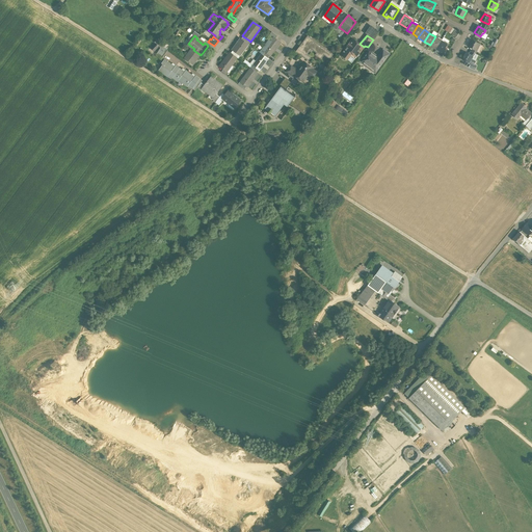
[(442,41),(435,36),(430,45),(436,49),(442,41)]
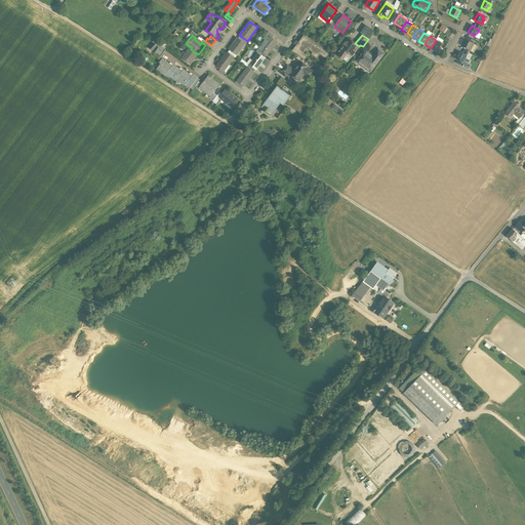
[(270,37),(268,40),(266,39),(258,49),(266,55),(267,55),(277,42),(272,38),(270,37)]
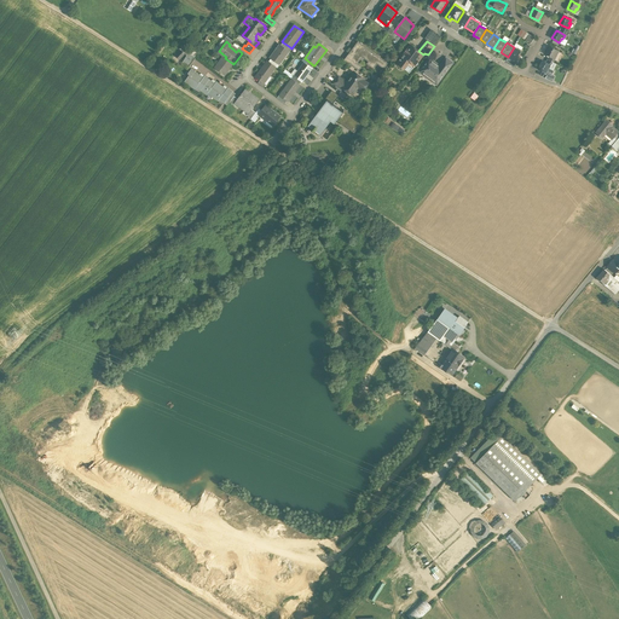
[(356,50),(354,48),(350,55),(351,56),(346,62),(358,70),(362,67),(357,63),(363,55),(370,61),(366,64),(372,68),(376,63),(383,69),(387,64),(359,44),(356,50)]
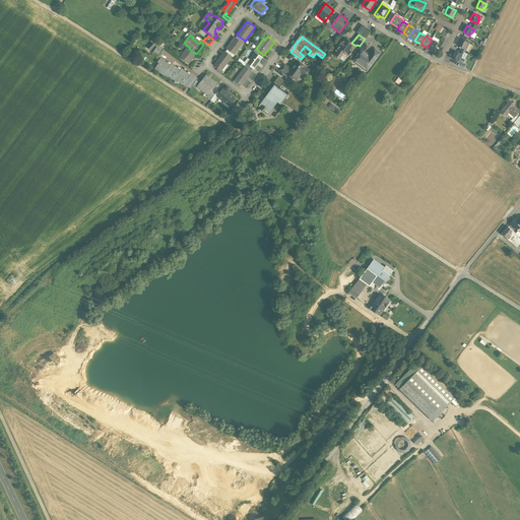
[(235,38),(226,49),(228,50),(234,54),(235,55),(243,44),(242,43),(236,38),(235,38)]
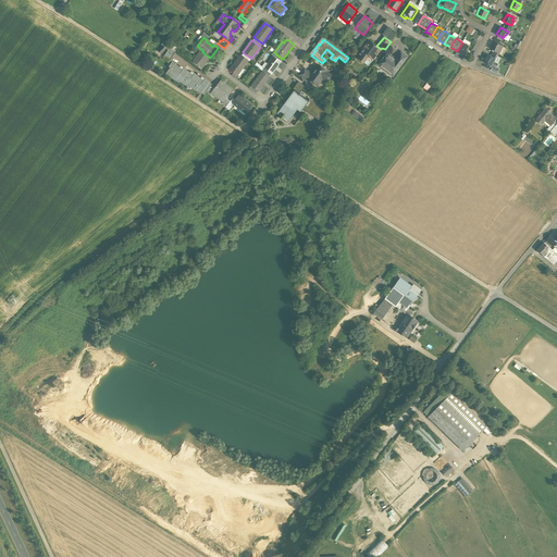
[(373,44),(370,40),(367,44),(363,48),(361,51),(362,51),(360,53),(359,54),(360,54),(357,58),(363,62),(367,58),(372,61),(381,49),(376,46),(373,44)]
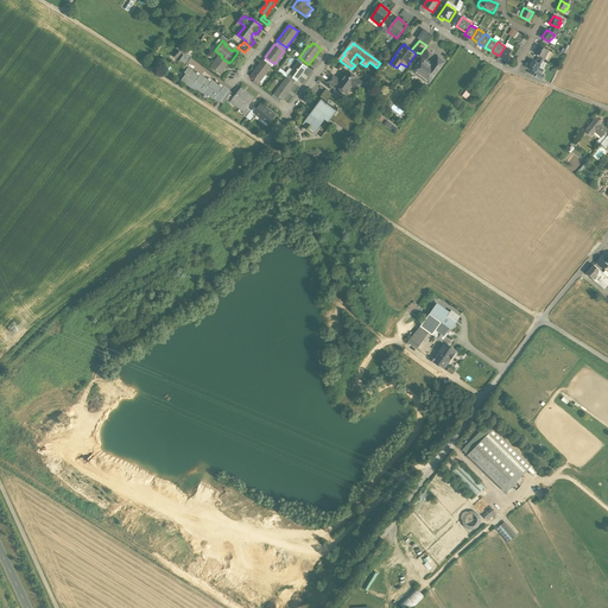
[(511,51),(505,46),(499,56),(505,61),(511,51)]
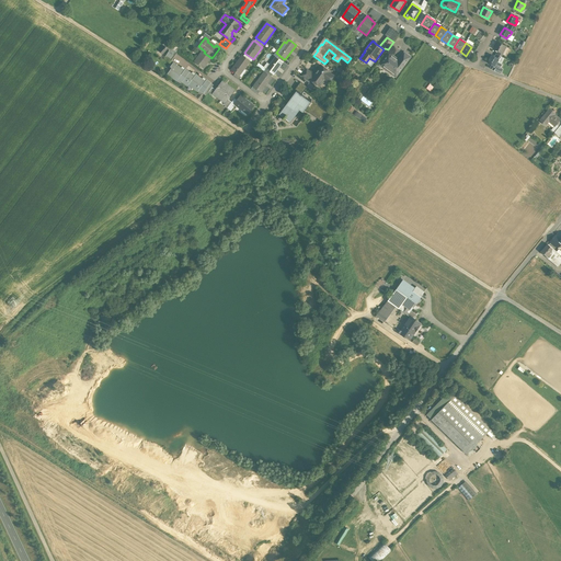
[(505,46),(499,43),(494,49),(497,52),(503,54),(505,49),(503,49),(505,46)]
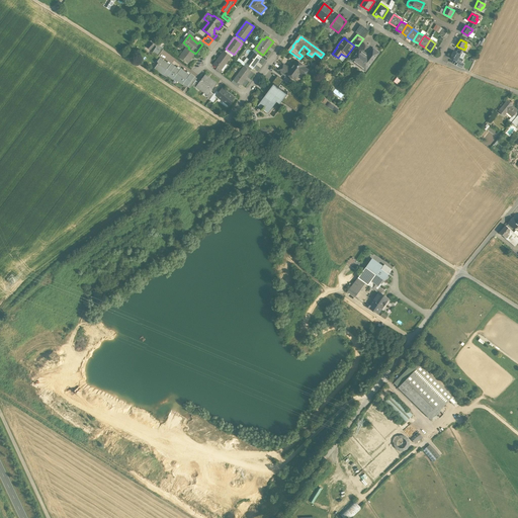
[(158,45),(154,50),(160,54),(163,49),(158,45)]
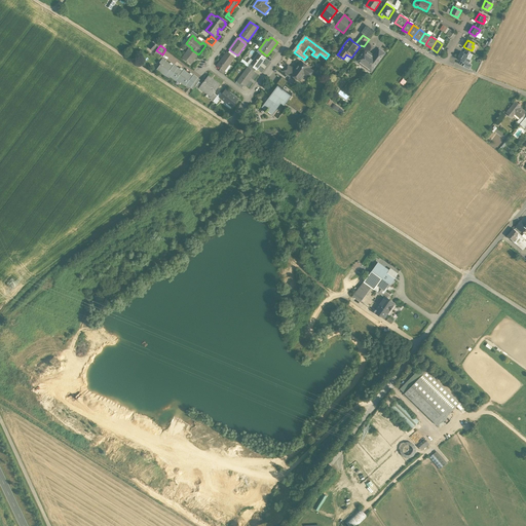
[(198,54),(191,49),(187,54),(186,52),(182,58),(191,65),(193,61),(198,54)]
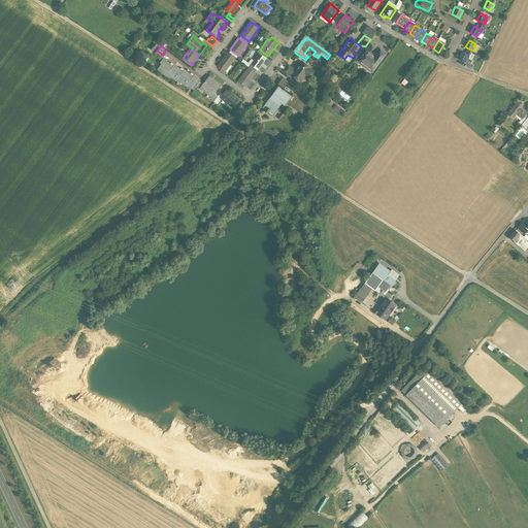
[(386,54),(381,50),(375,57),(374,58),(381,62),(386,54)]
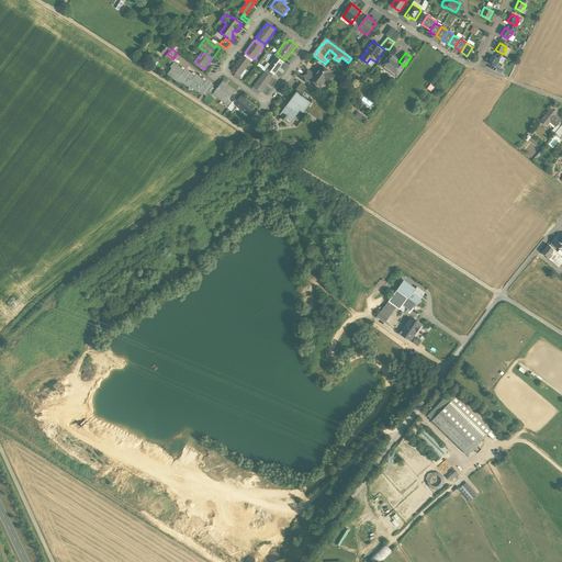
[(400,60),(390,54),(386,57),(385,58),(385,59),(381,66),(396,77),(405,66),(398,62),(400,60)]
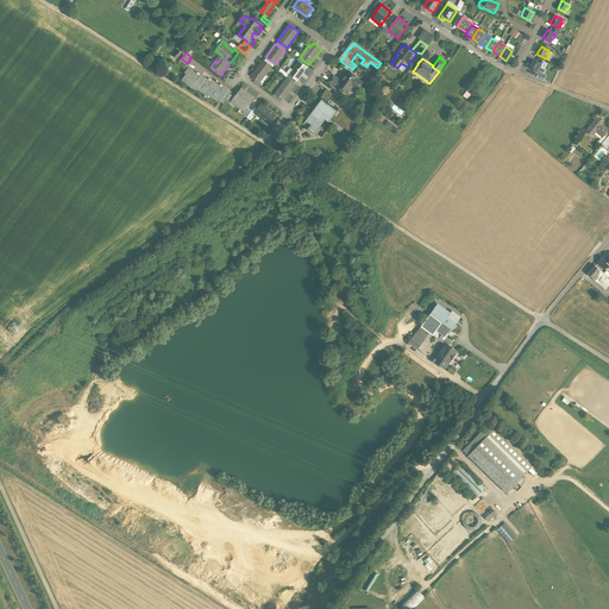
[(263,60),(251,76),(256,80),(259,82),(271,67),(271,66),(264,61),(263,60)]
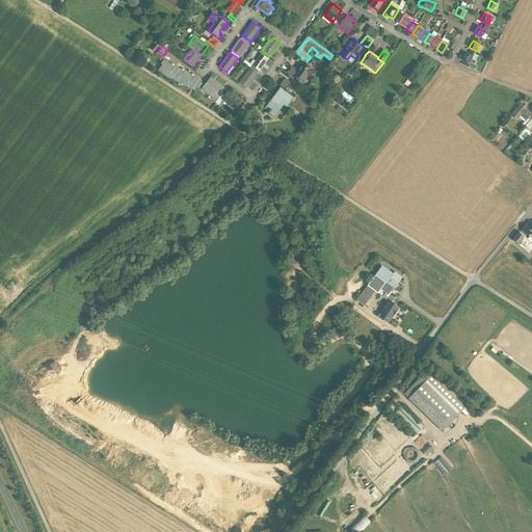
[(474,57),(469,54),(467,53),(462,60),(468,62),(470,63),(472,60),(474,57)]
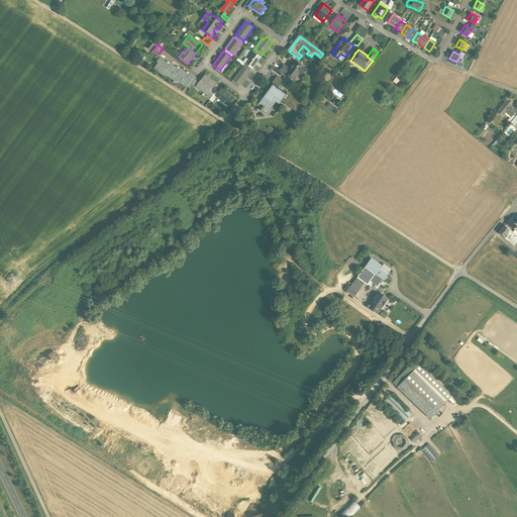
[(253,53),(248,60),(247,59),(244,63),(246,64),(251,68),(252,69),(261,58),(260,57),(253,53)]
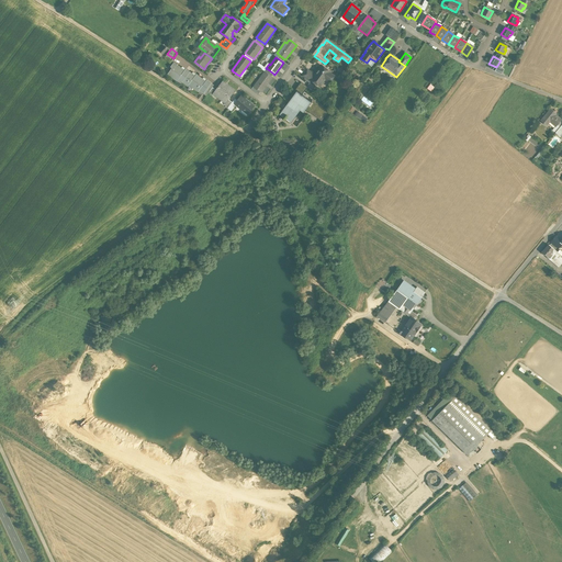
[(184,70),(175,63),(171,67),(172,67),(171,68),(172,69),(169,75),(181,83),(182,82),(190,72),(186,69),(184,70)]
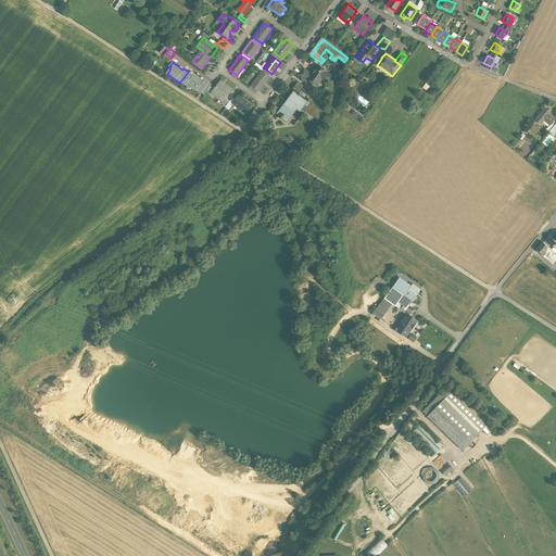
[(493,63),(491,66),(489,65),(488,68),(496,73),(498,68),(495,67),(497,64),(493,63)]
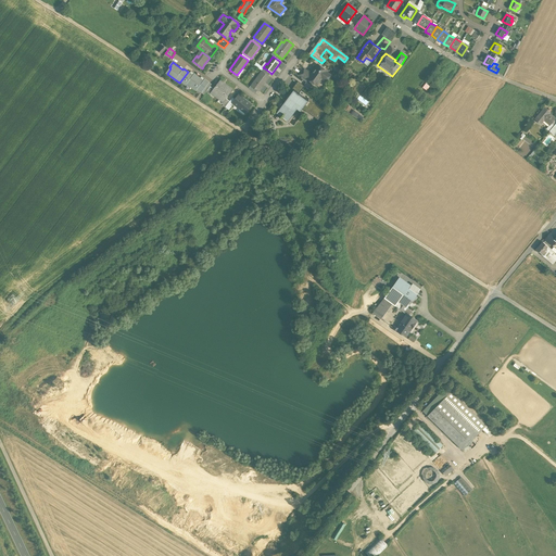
[(327,72),(318,65),(311,75),(310,74),(305,79),(307,80),(307,79),(316,86),(321,77),(326,80),(330,75),(326,72),(327,72)]
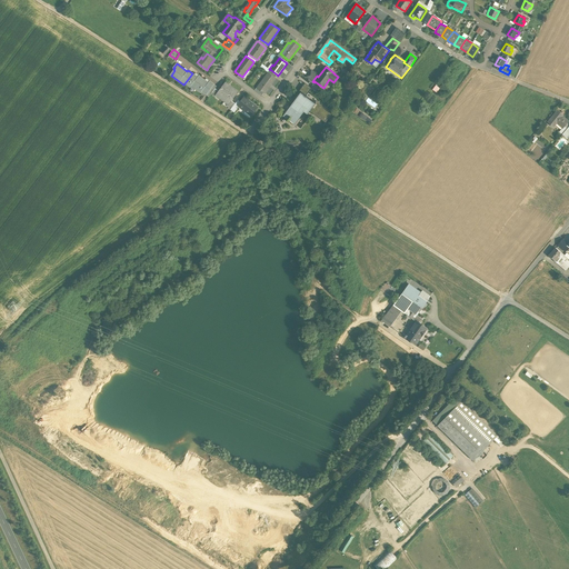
[(317,76),(311,71),(307,77),(312,81),(317,76)]
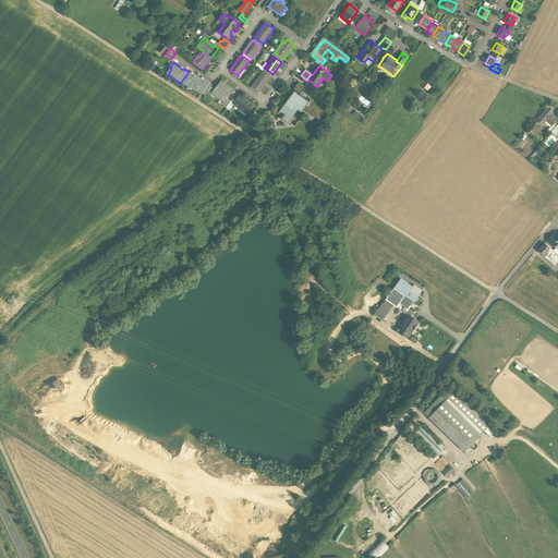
[(264,72),(263,71),(255,82),(256,82),(253,87),(258,91),(259,92),(270,76),(264,72)]
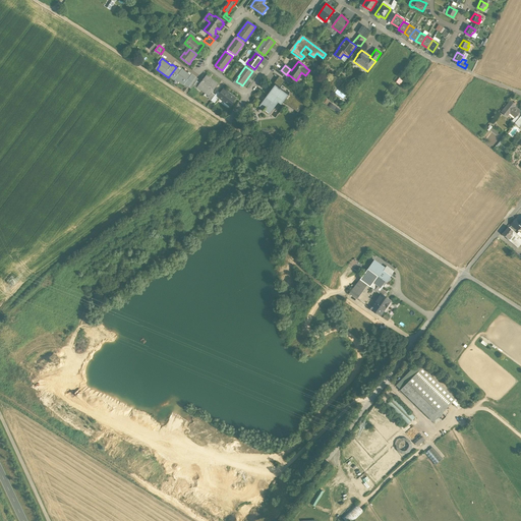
[(181,70),(176,67),(169,76),(178,82),(179,81),(185,72),(182,69),(181,70)]
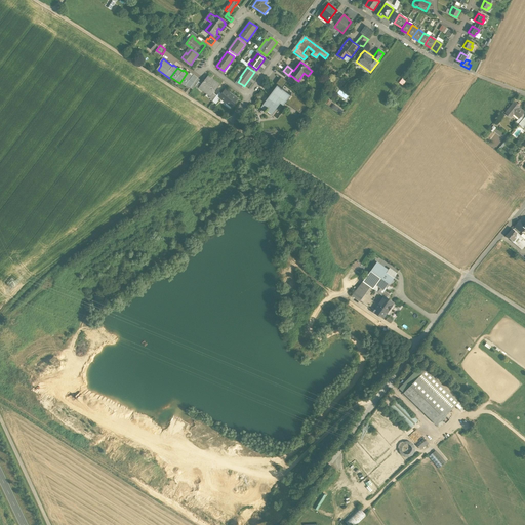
[(192,76),(187,73),(180,82),(189,88),(190,87),(198,78),(194,75),(192,76)]
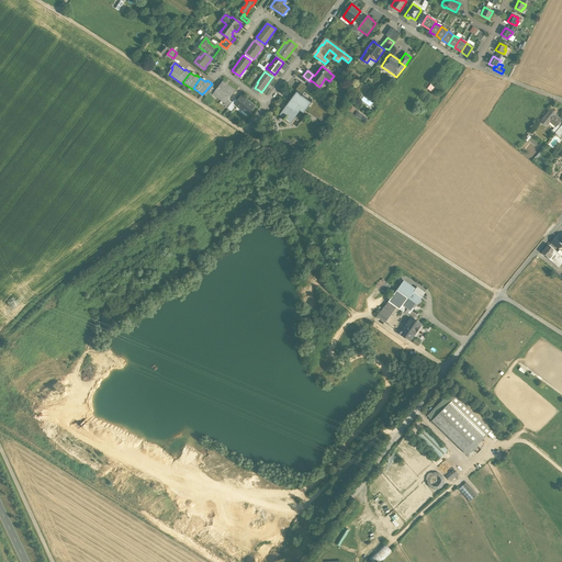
[(231,88),(222,82),(216,90),(213,94),(214,94),(225,103),(226,103),(228,99),(235,91),(231,88)]
